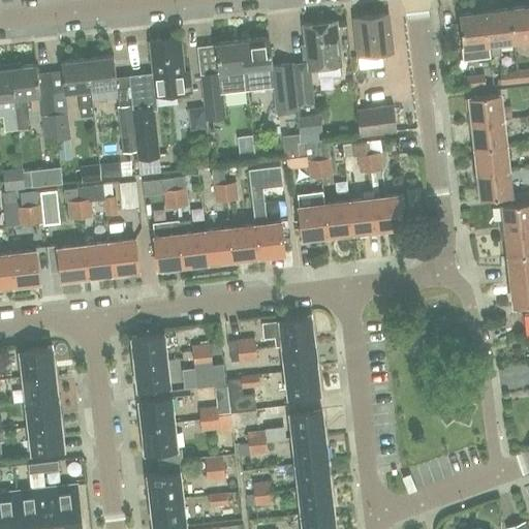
[(515,42),(528,40),(528,6),(510,9),(515,42)]
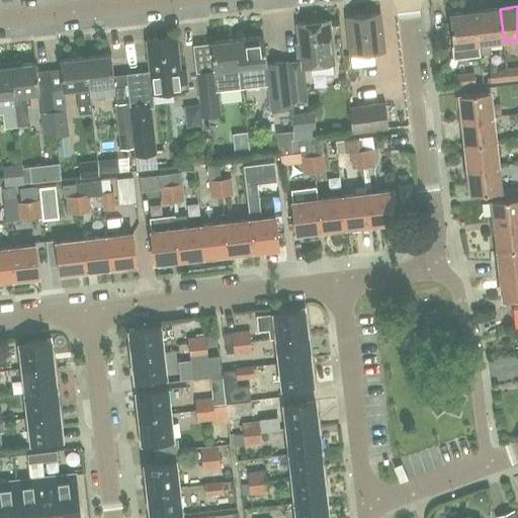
[(490,44),(504,41),(500,9),(475,12),(479,45),(480,54),(491,53),(490,44)]
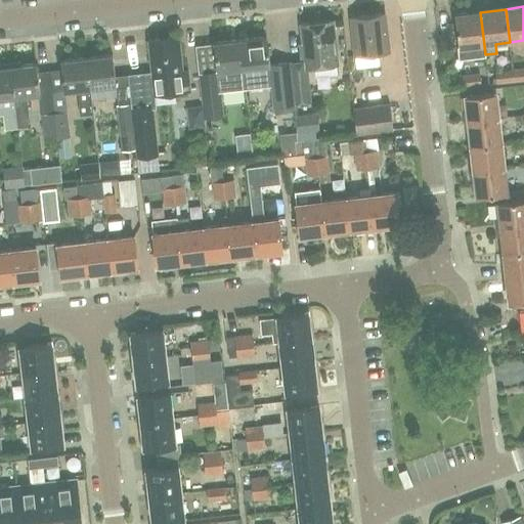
[(485,54),(484,45),(480,12),(454,15),(460,59),(485,56),(485,54)]
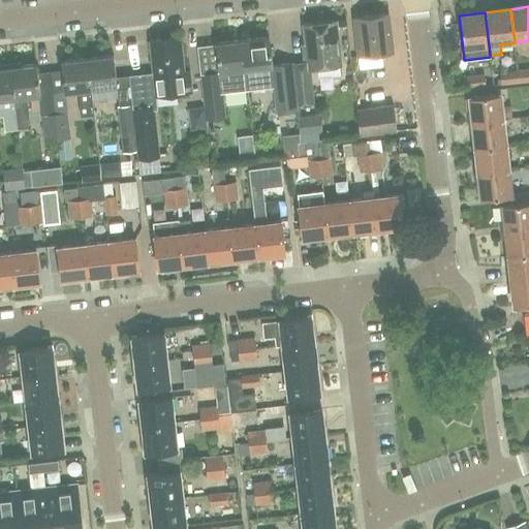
[(360,56),(392,52),(387,16),(354,20),(360,56)]
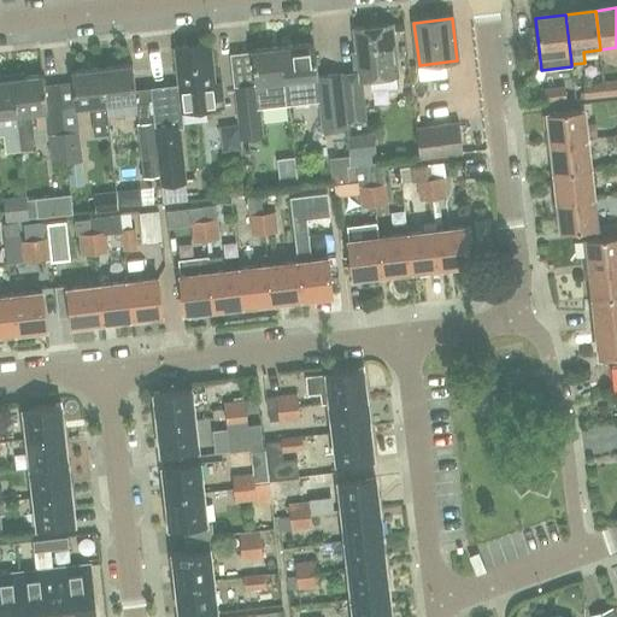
[(353,30),(358,71),(339,74),(345,122),(364,121),(360,82),(398,78),(392,25),(353,30)]
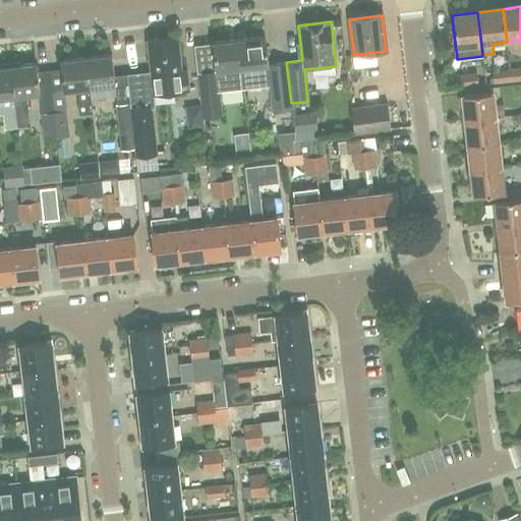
[(291,103),(286,62),(268,64),(265,37),(239,40),(242,69),(244,88),(270,84),(273,108),(292,106),(291,103)]
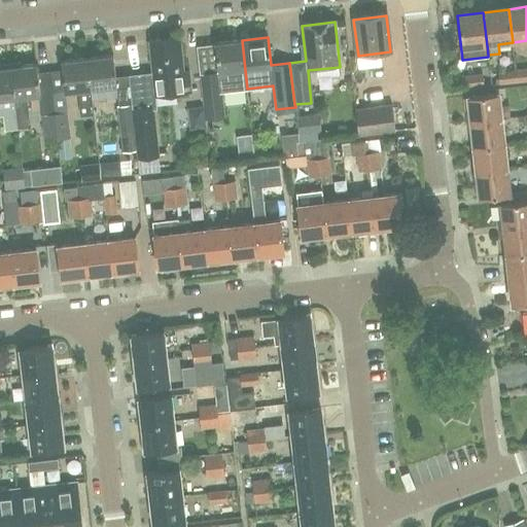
[(183,72),(179,38),(150,42),(154,75),(145,76),(130,78),(133,111),(134,111),(140,160),(142,174),(161,172),(159,157),(160,157),(152,97),(191,92),(188,71),(183,72)]
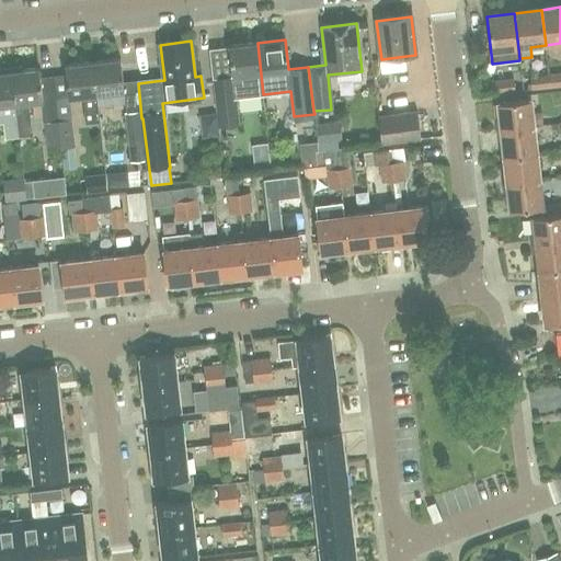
[(263,94),(261,75),(258,43),(229,47),(232,76),(213,78),(219,126),(240,123),(237,98),(251,96),(263,94)]
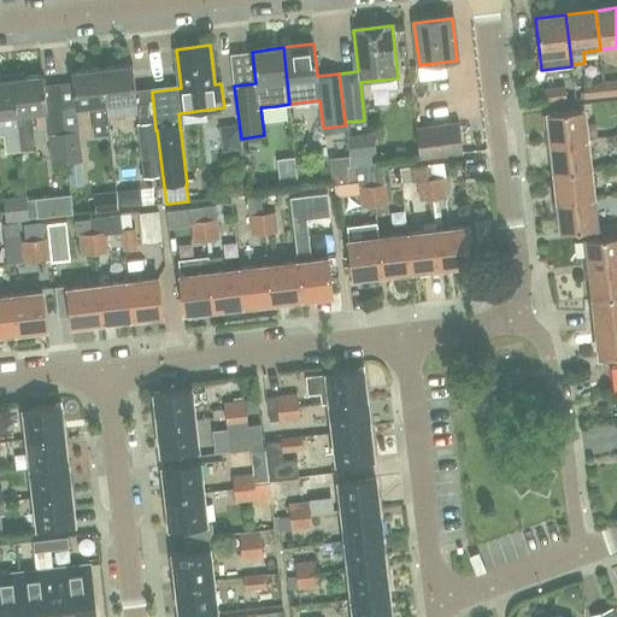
[(160,80),(160,63),(141,63),(141,80),(160,80)]
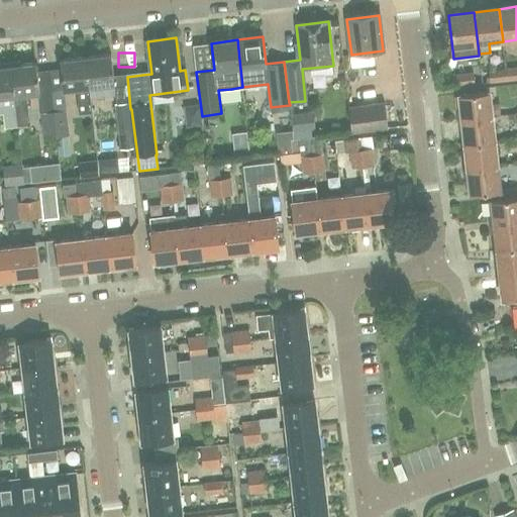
[(86,58),(90,99),(115,95),(114,85),(111,55),(86,58)]
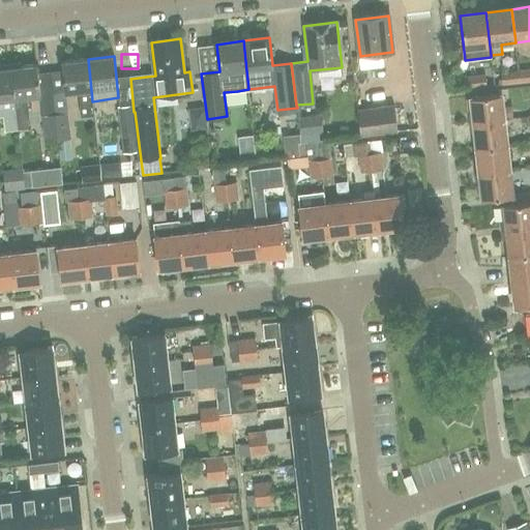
[(94,115),(92,101),(88,59),(61,62),(65,92),(78,91),(80,106),(79,105),(81,117),(94,115)]
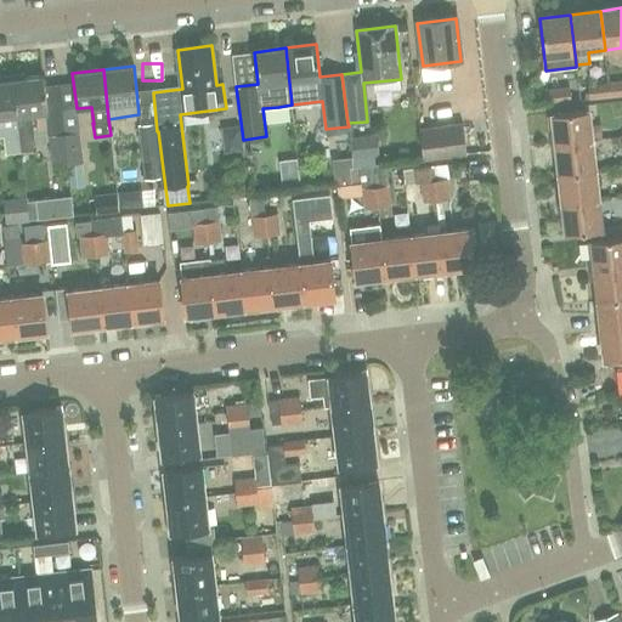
[(12,79),(21,152),(34,151),(33,145),(35,145),(32,114),(47,112),(44,75),(12,79)]
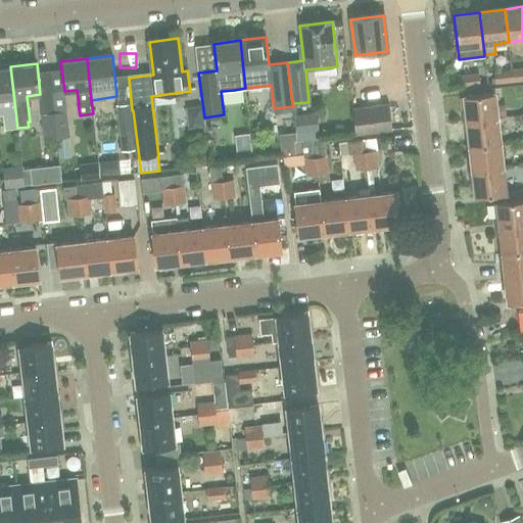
[(0,114),(3,115),(5,129),(17,128),(10,66),(0,67),(0,64),(0,114)]
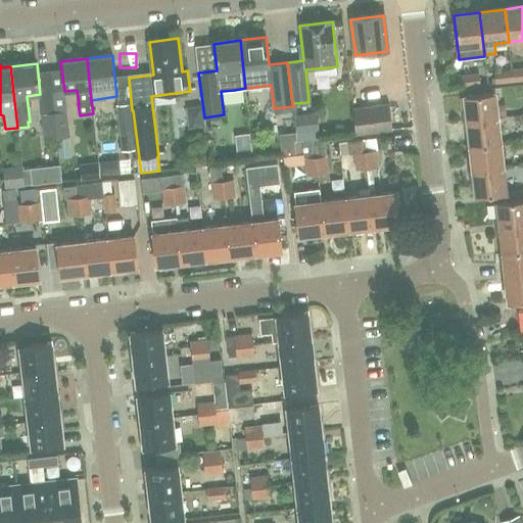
[(522,66),(512,68),(513,82),(522,80),(522,66)]
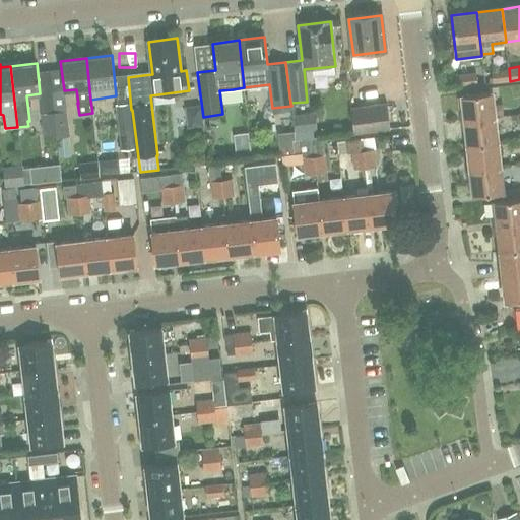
[(493,83),(510,81),(509,68),(491,70),(493,83)]
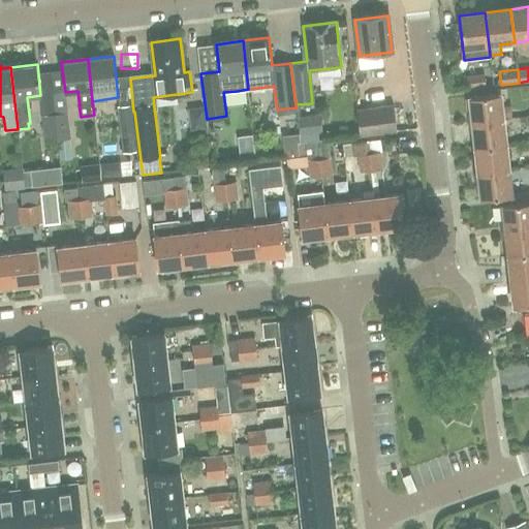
[(467,88),(486,86),(485,73),(466,75),(467,88)]
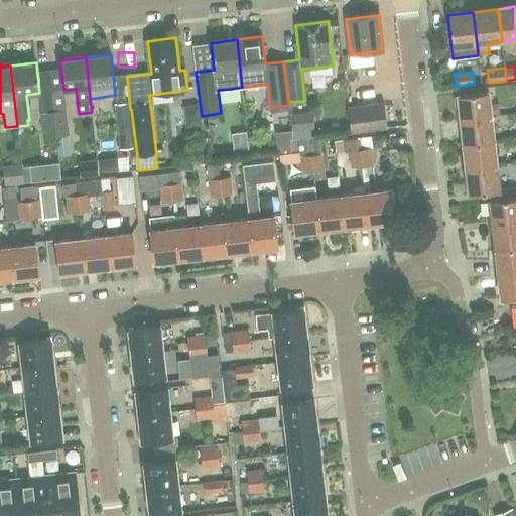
[(460,120),(491,117),(488,92),(458,96),(460,120)]
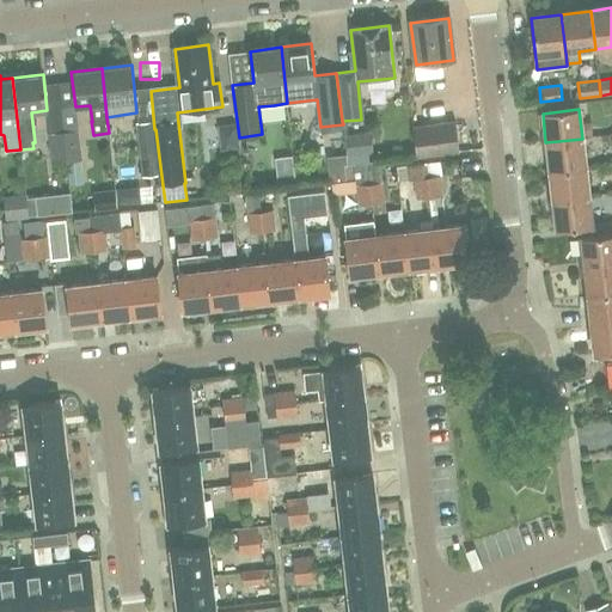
[(416,158),(459,152),(454,120),(412,126),(416,158)]
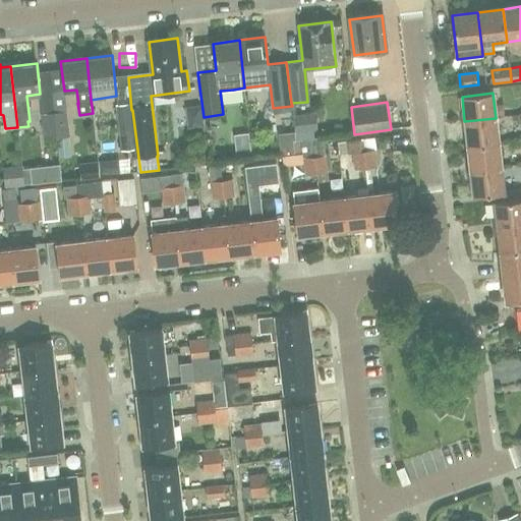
[(134,149),(133,137),(129,103),(115,104),(122,151),(134,149)]
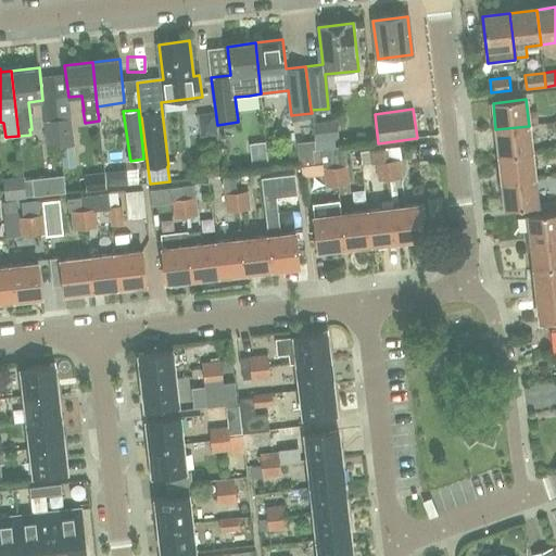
[(201,136),(216,134),(214,112),(199,114),(201,136)]
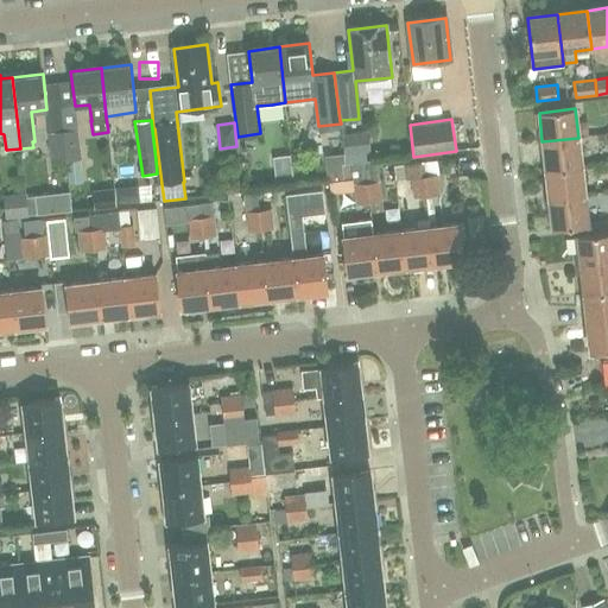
[(63,131),(65,160),(67,160),(69,184),(83,183),(81,170),(80,159),(82,159),(78,130),(63,131)]
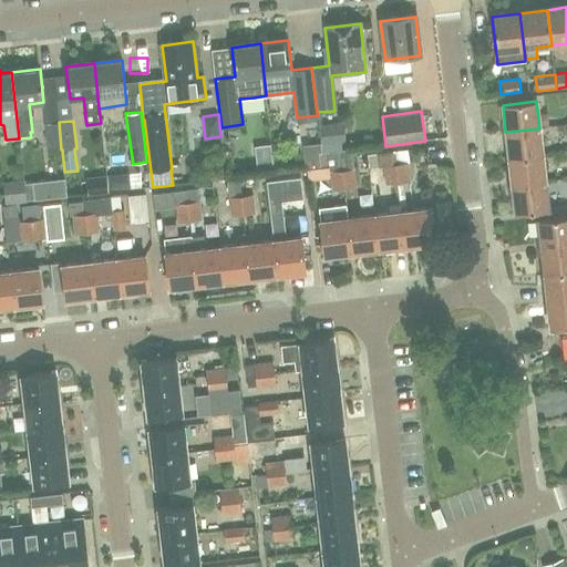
[(48,152),(61,150),(59,122),(44,123),(48,152)]
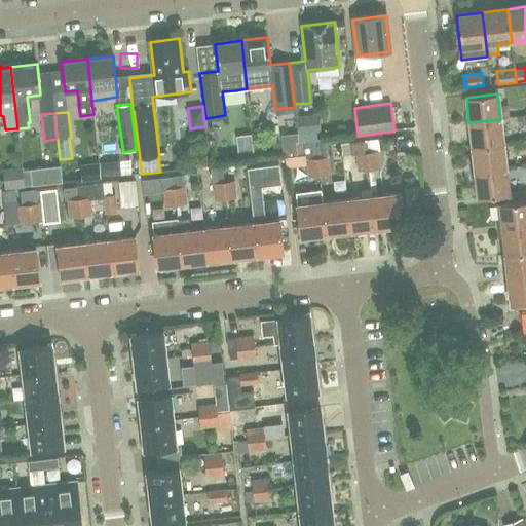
[(472,148),(503,144),(500,119),(468,122),(472,148)]
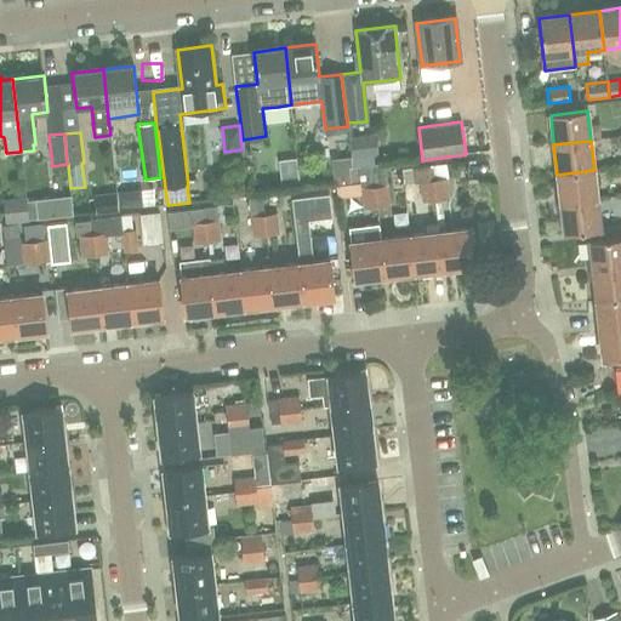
[(372,165),(377,208),(391,205),(386,164),(375,165),(372,165)]
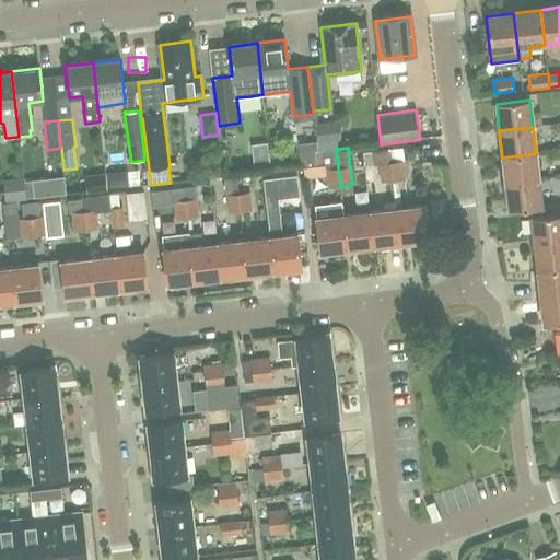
[(389,149),(393,181),(405,179),(403,160),(400,160),(399,148),(389,149)]
